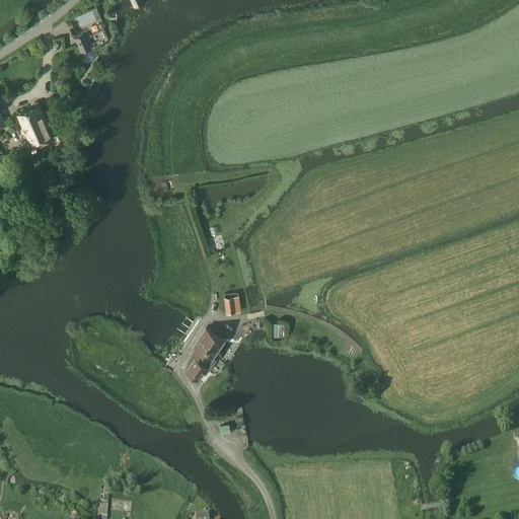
[(130,0),(134,8),(145,3),(143,0),(130,0)]
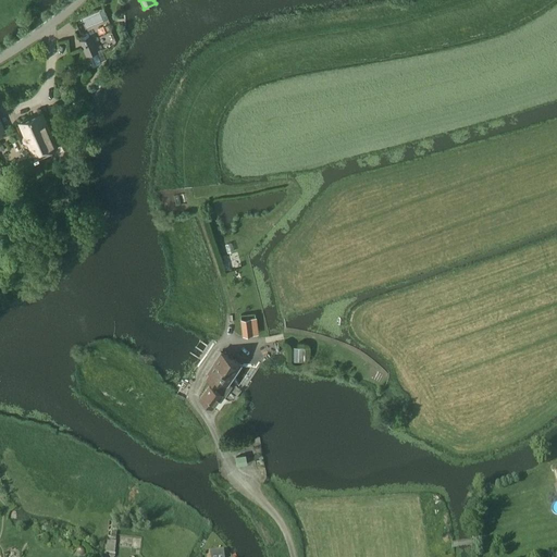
[(97,52),(90,37),(88,33),(79,37),(81,41),(87,57),(97,52)]
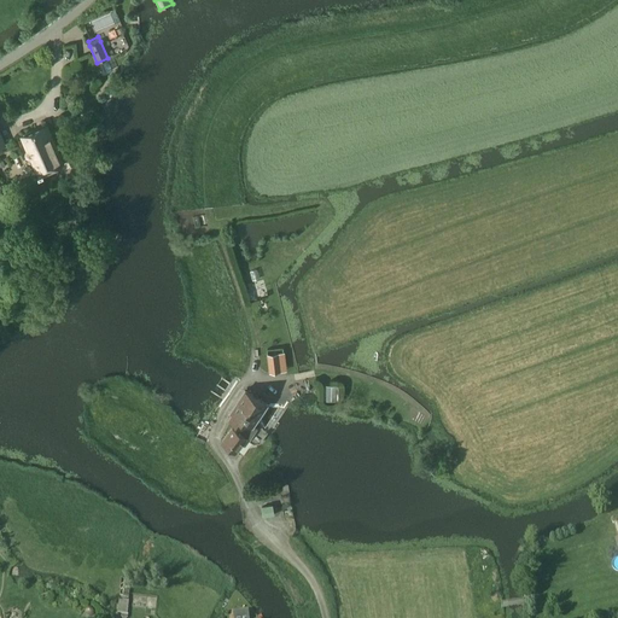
[(95,98),(91,88),(75,98),(80,106),(95,98)]
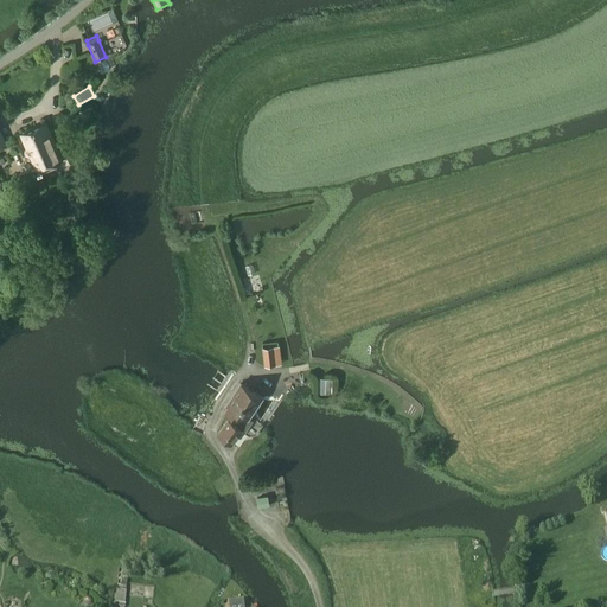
[(63,160),(46,122),(20,133),(26,147),(25,148),(25,152),(26,154),(30,155),(36,170),(37,168),(38,171),(63,160)]
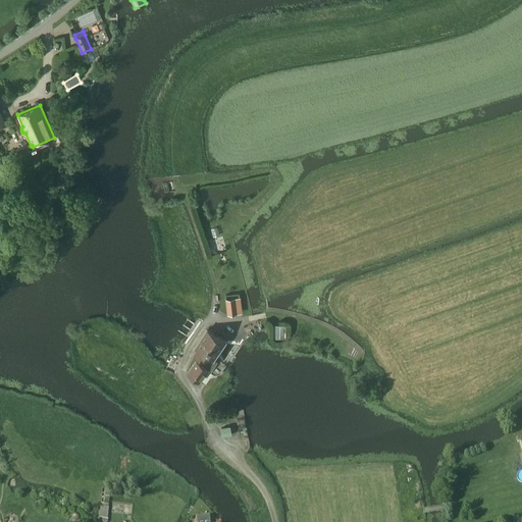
[(237,314),(235,299),(225,300),(227,315),(237,314)]
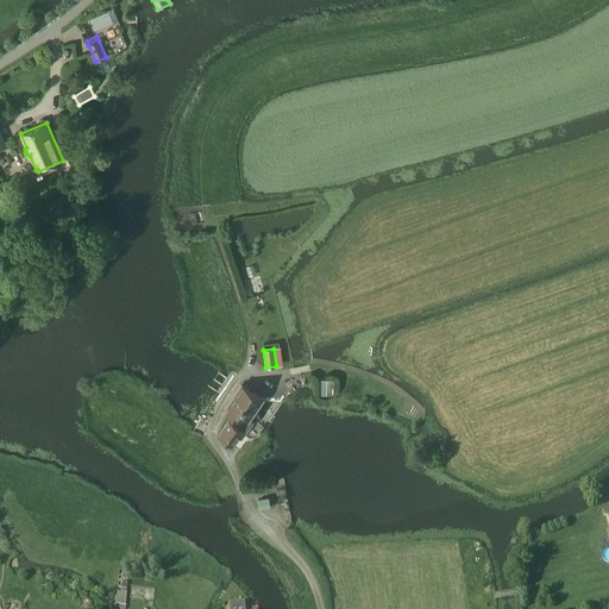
[(226,406),(228,407),(225,413),(231,416),(218,435),(233,446),(243,432),(245,434),(253,421),(250,419),(263,400),(242,384),(226,406)]
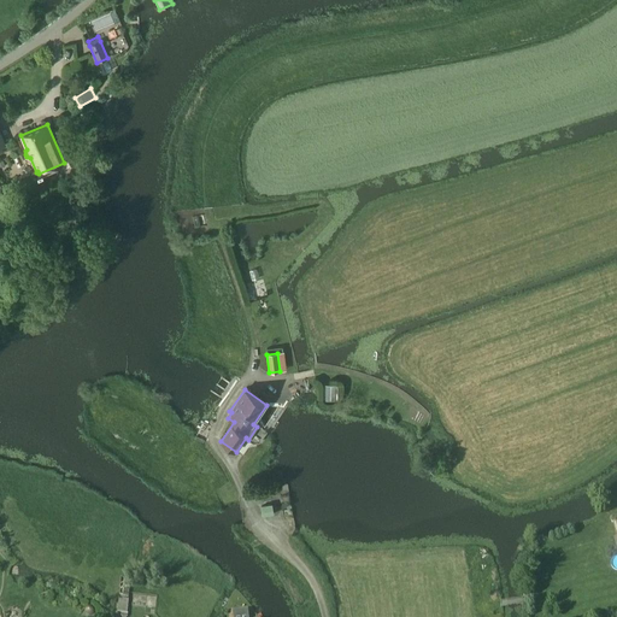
[(271,505),(260,506),(263,516),(274,515),(271,505)]
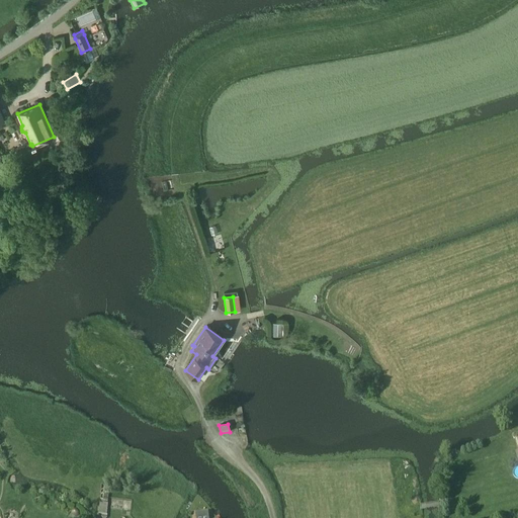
[(100,502),(98,515),(101,515),(100,517),(106,517),(110,486),(104,486),(103,494),(103,502),(100,502)]
